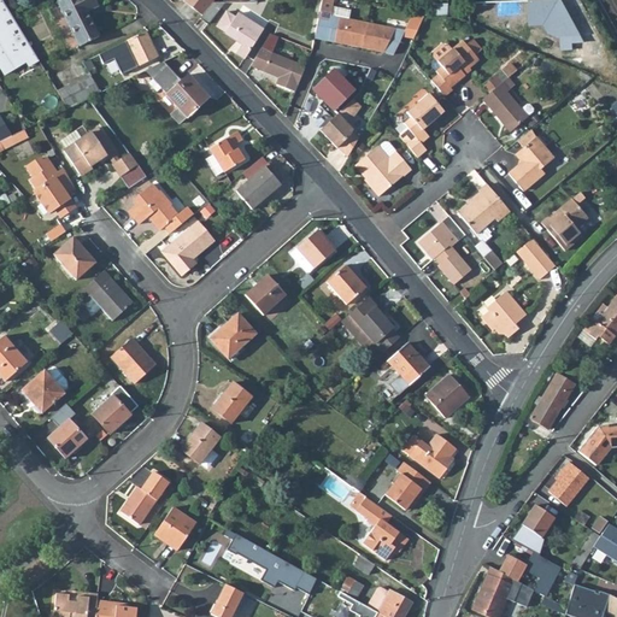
[(10,15),(1,0),(0,0),(0,41),(3,46),(0,46),(0,68),(4,75),(27,62),(29,65),(37,60),(10,15)]
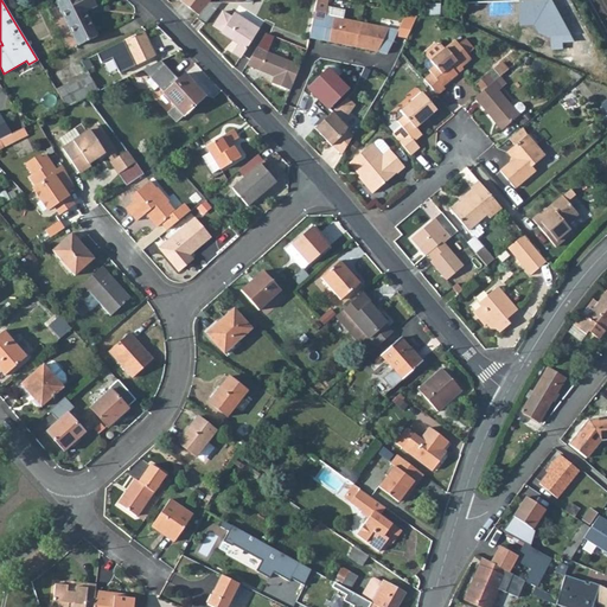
[(85,11),(97,6),(94,0),(58,0),(56,1),(78,45),(97,36),(85,11)]
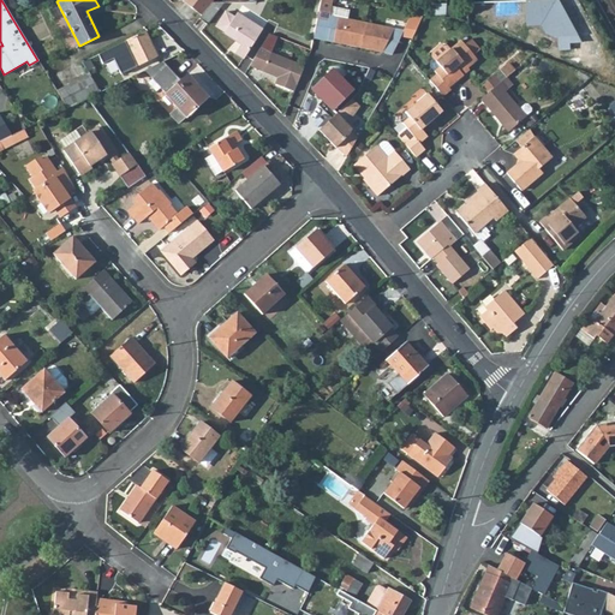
[(197,0),(192,9),(202,16),(213,3),(214,0),(197,0)]
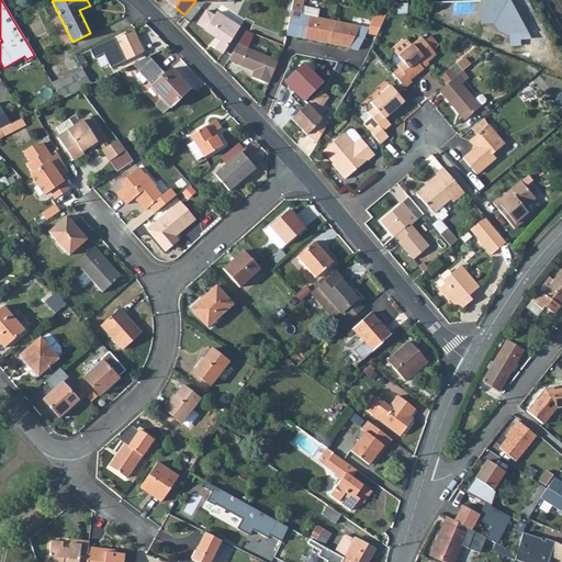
[(304,0),(293,0),(290,18),(300,20),(296,36),(359,49),(367,33),(378,35),(386,14),(377,12),(369,27),(316,18),(301,14),(303,8),(304,0)]
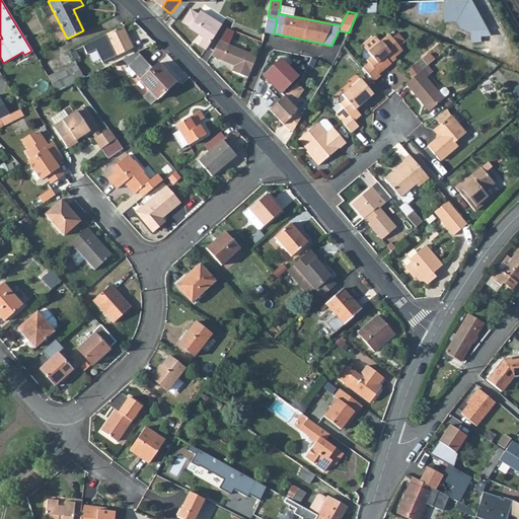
[(175,20),(189,2),(179,2),(170,13),(168,15),(175,20)]
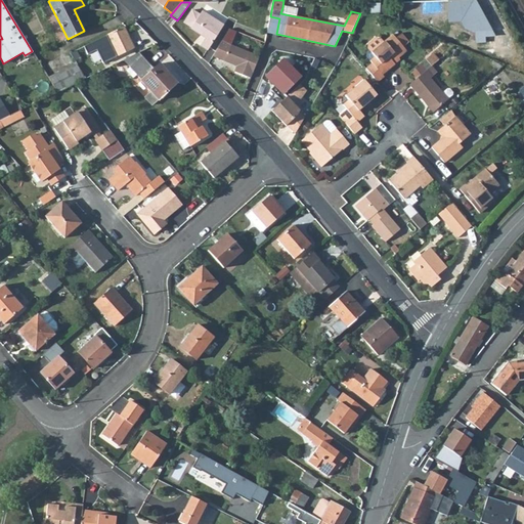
[(369,13),(380,12),(381,3),(370,3),(370,8),(369,13)]
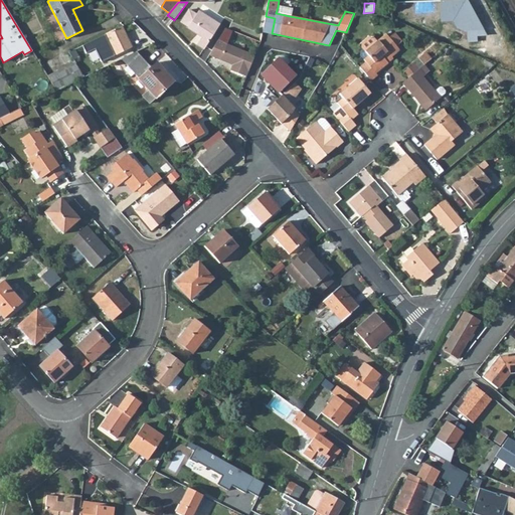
[(291,9),(278,7),(276,13),(290,16),(291,9)]
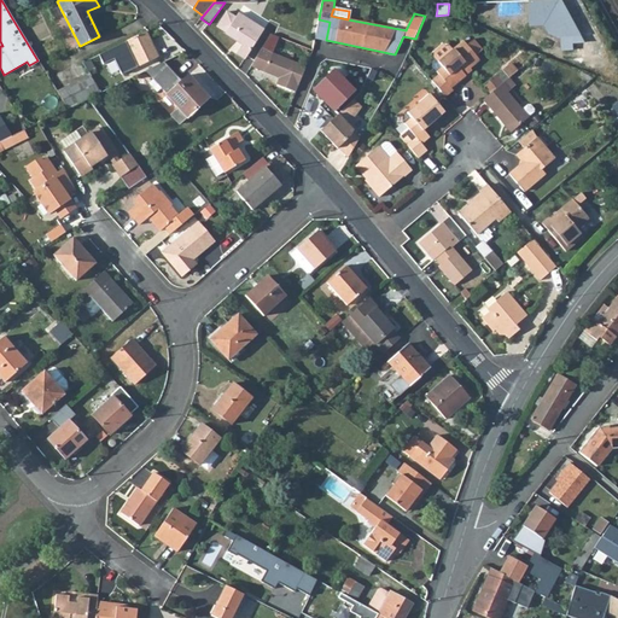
[(245,59),(263,30),(238,13),(235,17),(227,11),(217,27),(226,31),(226,33),(243,44),(235,53),(245,59)]
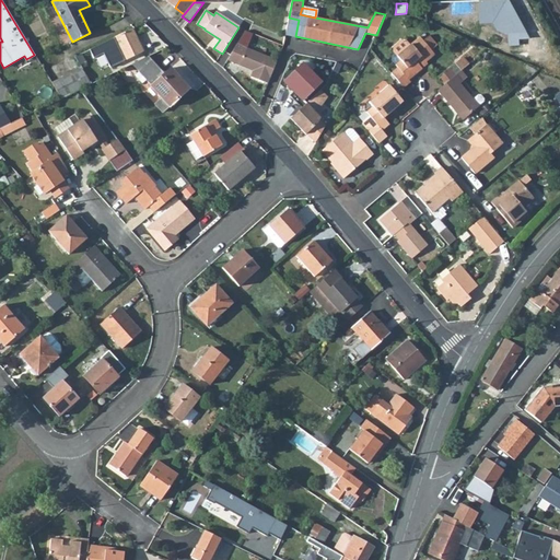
[(299,20),(289,18),(286,35),(295,36),(299,20)]
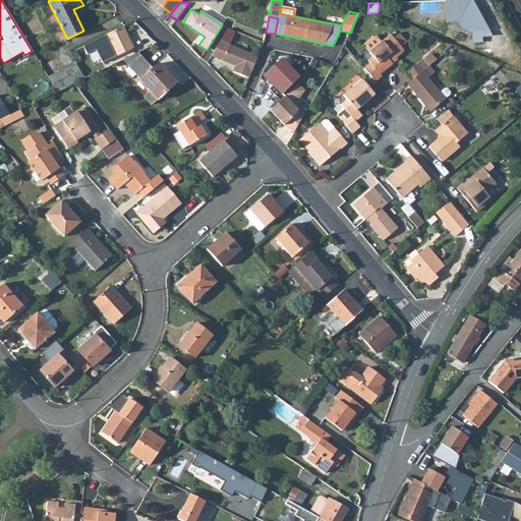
[(133,48),(123,26),(106,35),(82,46),(87,54),(96,50),(102,63),(133,48)]
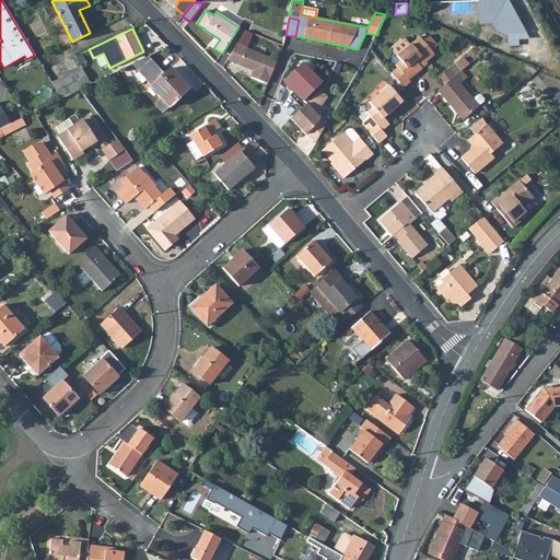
[(246,48),(253,34),(245,31),(226,60),(254,70),(252,77),(268,83),(277,61),(246,48)]
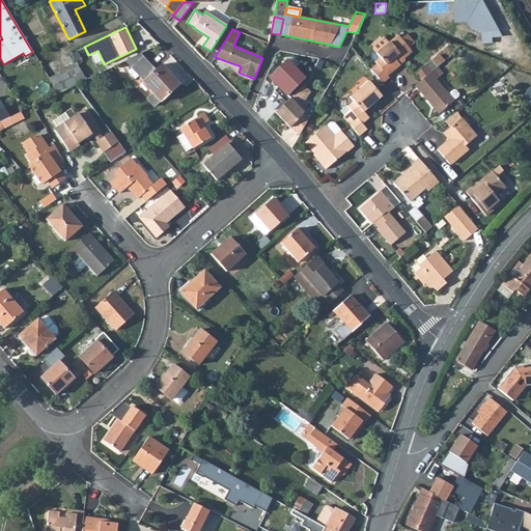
[(482,32),(482,44),(492,43),(491,31),(482,32)]
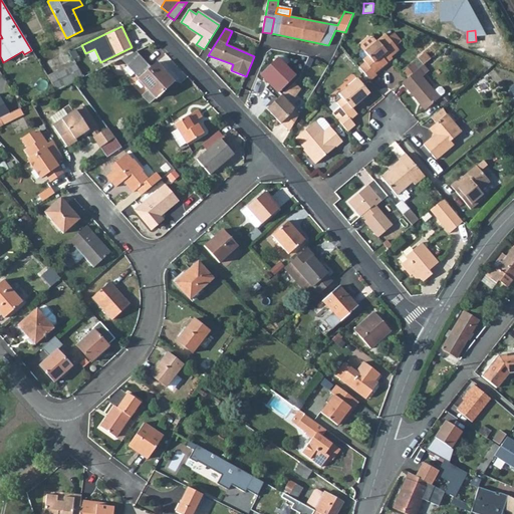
[(389,38),(396,46),(402,41),(395,33),(389,38)]
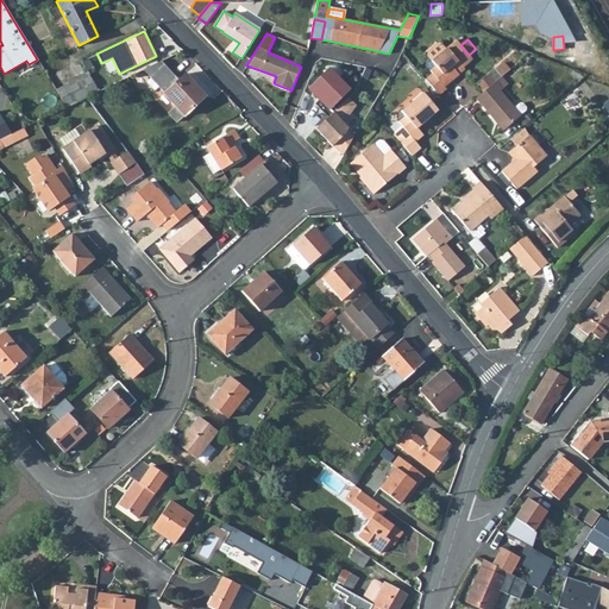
[(463,67),(472,60),(469,55),(460,45),(457,41),(446,49),(443,44),(437,44),(428,51),(428,56),(429,58),(427,61),(426,67),(431,71),(433,74),(426,80),(439,95),(446,88),(445,86),(458,74),(457,71),(463,67)]
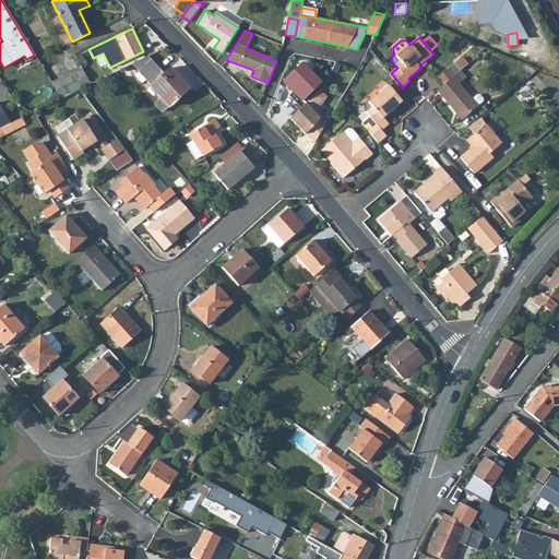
[(170,68),(164,74),(147,56),(132,63),(139,71),(146,80),(152,85),(151,86),(162,97),(154,104),(162,113),(169,106),(189,88),(180,80),(178,82),(175,80),(178,76),(170,68)]
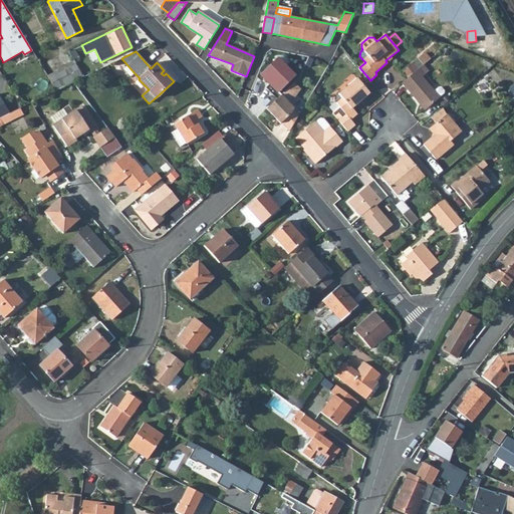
[(424,53),(418,58),(421,61),(419,62),(422,66),(424,64),(429,59),(424,53)]
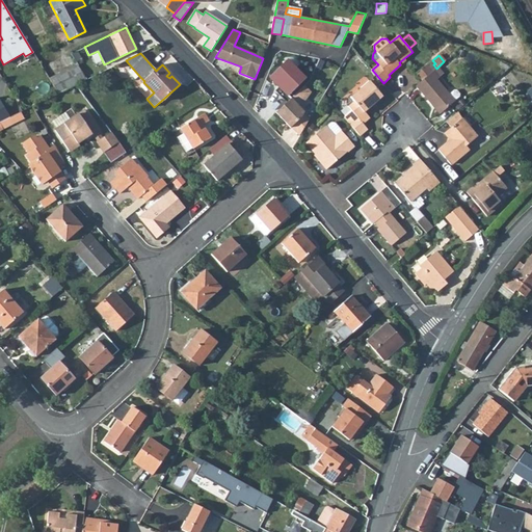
[(288,96),(304,79),(287,60),(269,77),(280,87),(275,90),(287,102),(291,99),(288,96)]
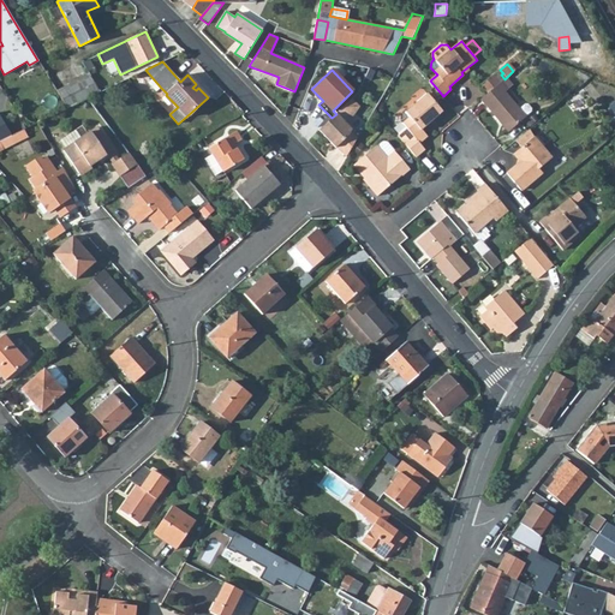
[(501,75),(503,73),(500,70),(481,85),(487,94),(501,82),(505,79),(501,75)]
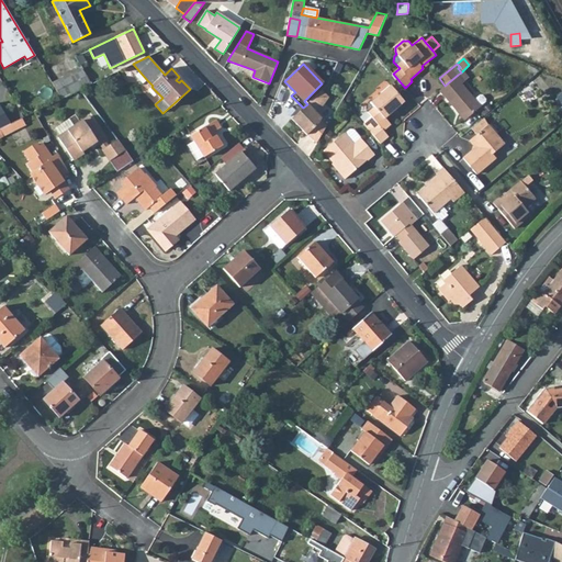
[(62,99),(91,85),(81,68),(52,83),(58,93),(62,99)]
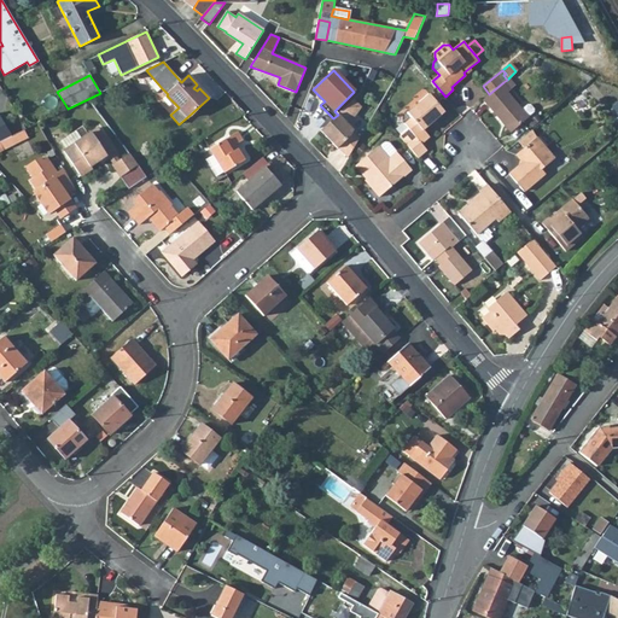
[(503,82),(511,89),(516,86),(509,77),(507,80),(503,82)]
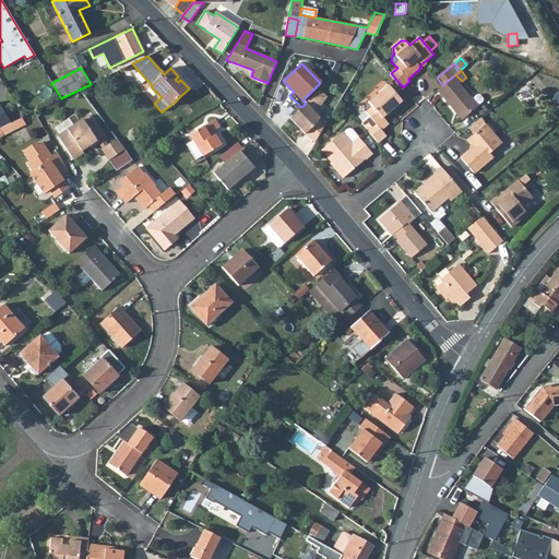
[(134,75),(142,83),(146,80),(139,71),(134,75)]
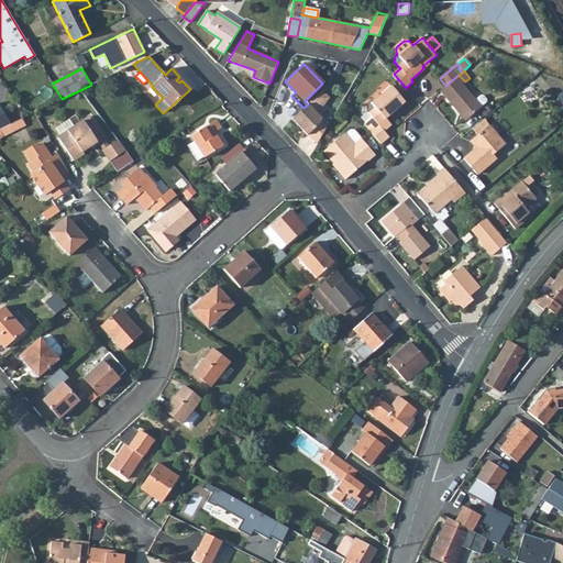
[(465,83),(465,81),(459,75),(445,86),(440,91),(465,121),(482,107),(481,106),(486,101),(486,99),(483,96),(481,95),(475,99),(463,85),(465,83)]
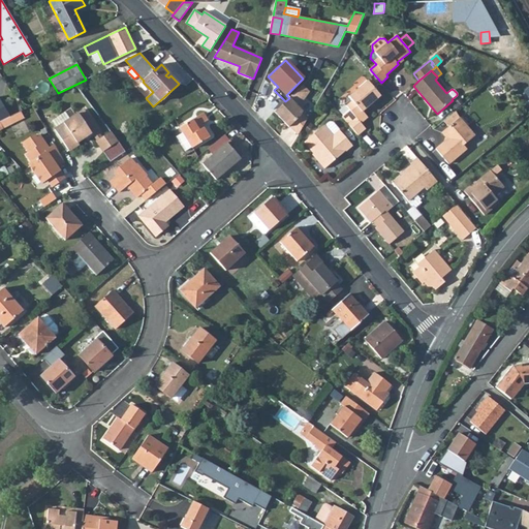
[(362,112),(381,96),(368,81),(348,96),(352,100),(346,105),(349,110),(342,116),(358,134),(366,128),(362,124),(367,119),(362,112)]
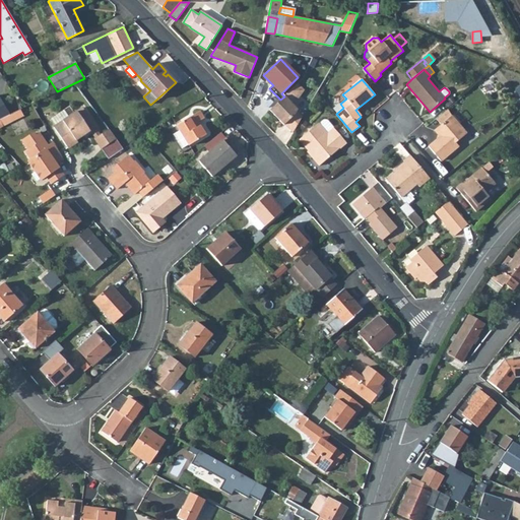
[(298,83),(284,96),(280,100),(269,110),(284,125),(284,124),(294,133),(303,117),(297,111),(298,110),(293,106),(304,90),(298,83)]
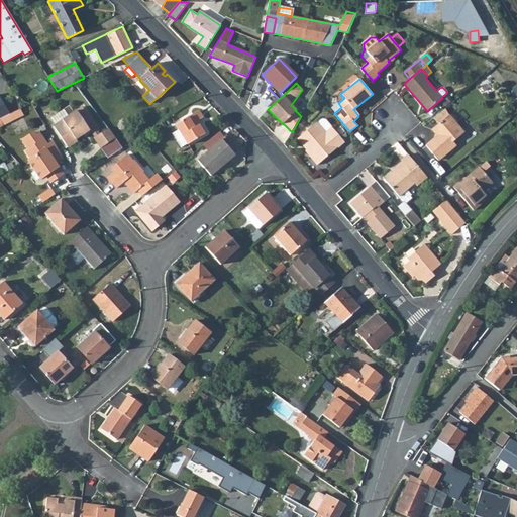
[(31,97),(32,102),(57,91),(54,86),(31,97)]
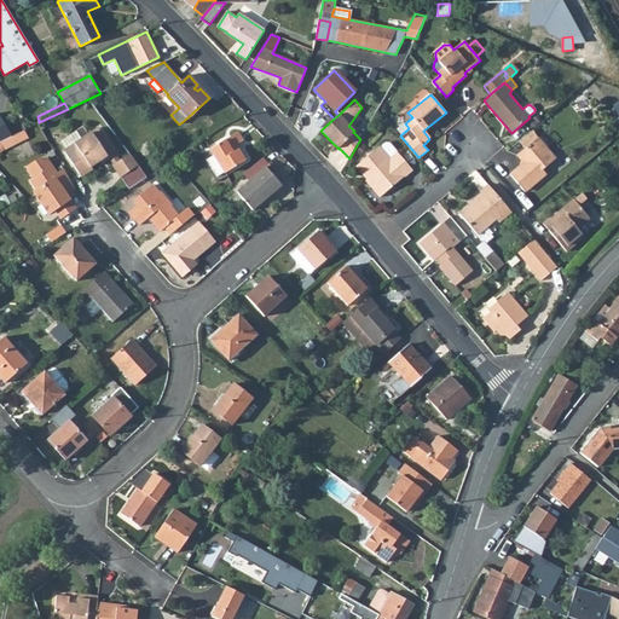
[(0,142),(12,136),(0,116),(0,142)]
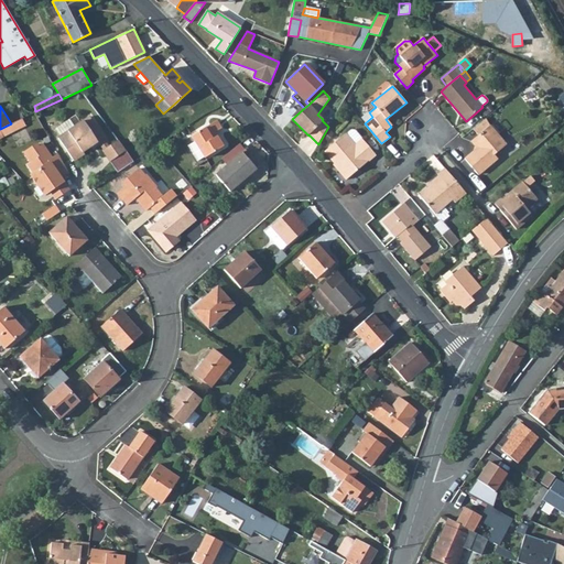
[(104,138),(90,116),(80,122),(75,115),(54,129),(60,137),(57,138),(73,161),(84,154),(83,152),(90,147),(104,138)]
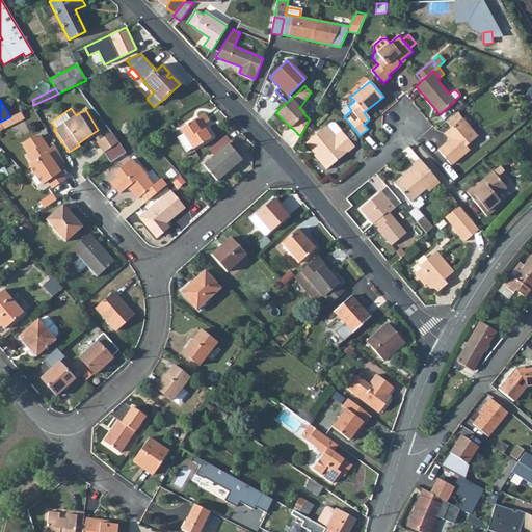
[(470,142),(477,136),(457,112),(446,122),(451,127),(445,133),(450,139),(451,141),(448,143),(447,142),(439,150),(451,164),(470,150),(467,145),(464,143),(468,140),(470,142)]
